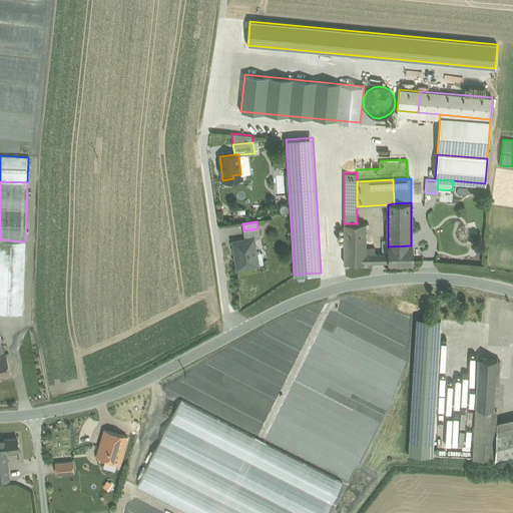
[(357,223),(344,223),(344,263),(366,263),(366,247),(365,223),(357,223)]
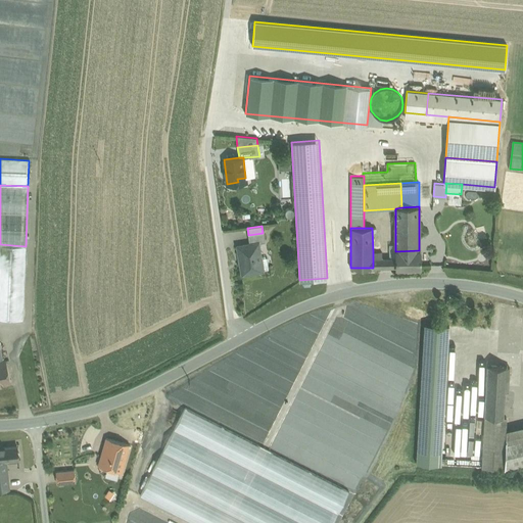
[(249,244),(257,243),(265,242),(263,233),(248,235),(249,244)]
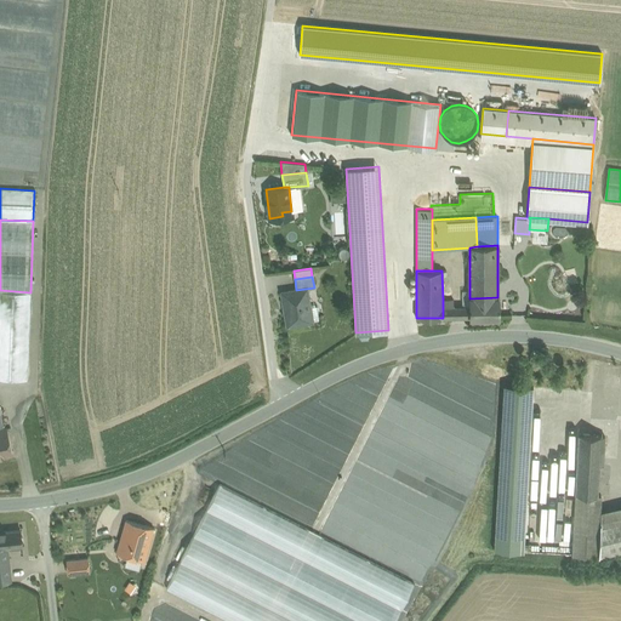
[(296,290),(281,292),(285,326),(307,323),(318,320),(315,306),(308,307),(306,289),(296,290)]
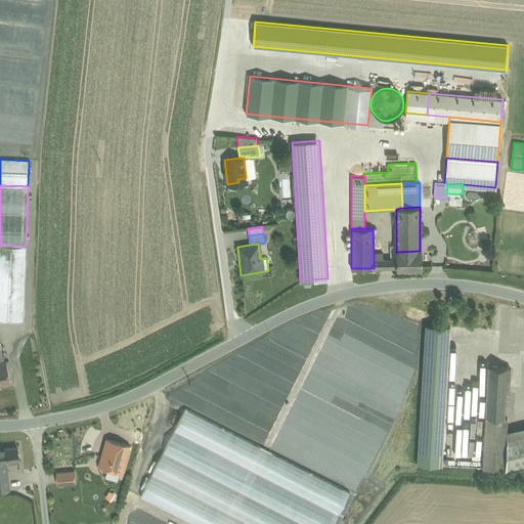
[(26,247),(0,245),(0,318),(24,319),(26,247)]
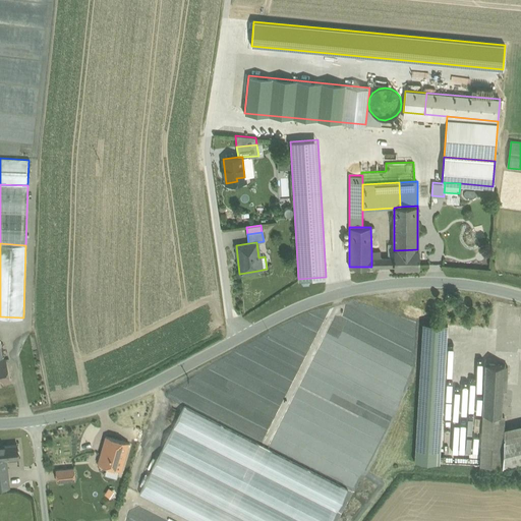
[(417,249),(394,250),(394,256),(394,266),(418,266),(418,249),(417,249)]
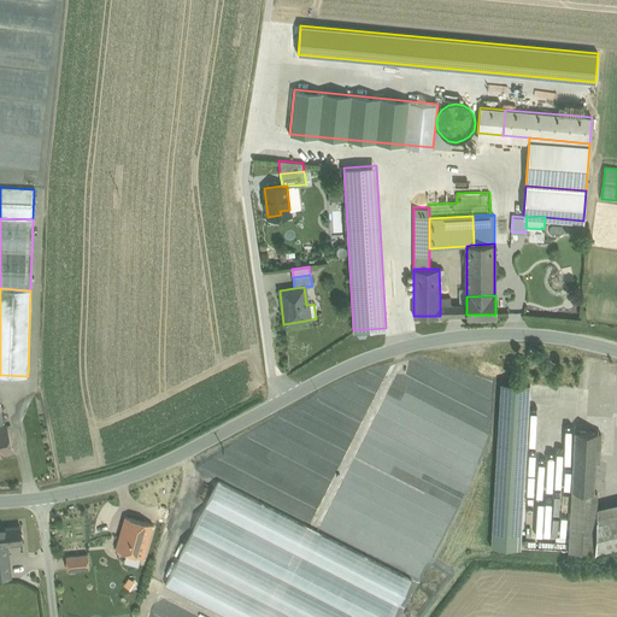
[(451,298),(440,298),(440,316),(451,316),(451,305),(451,298)]
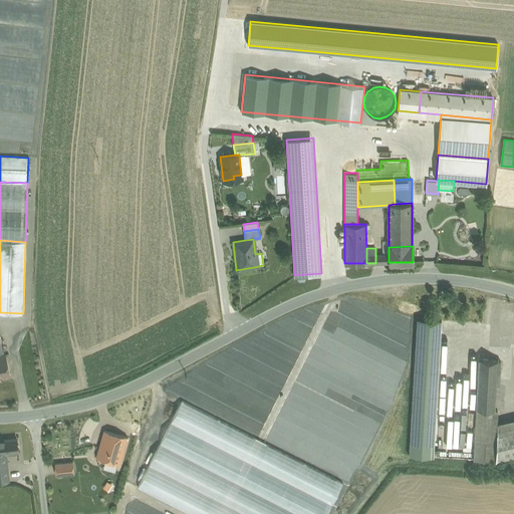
[(513,251),(500,250),(498,262),(513,264),(513,251)]
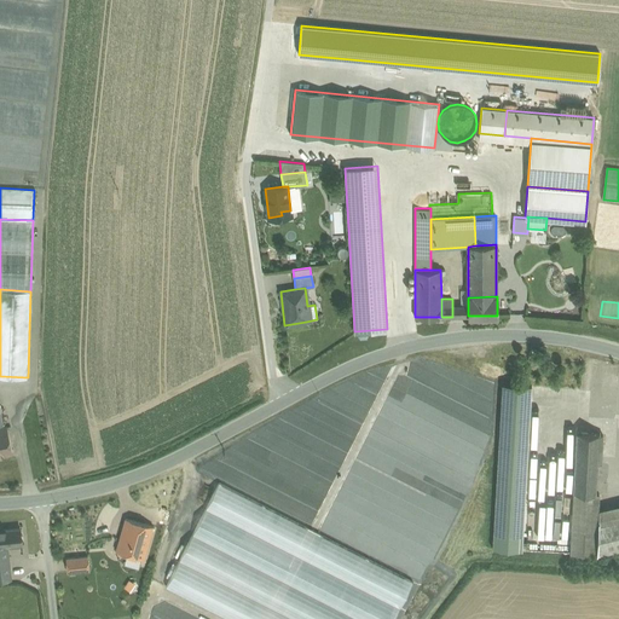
[(461,305),(452,306),(452,317),(468,316),(468,305),(461,305)]
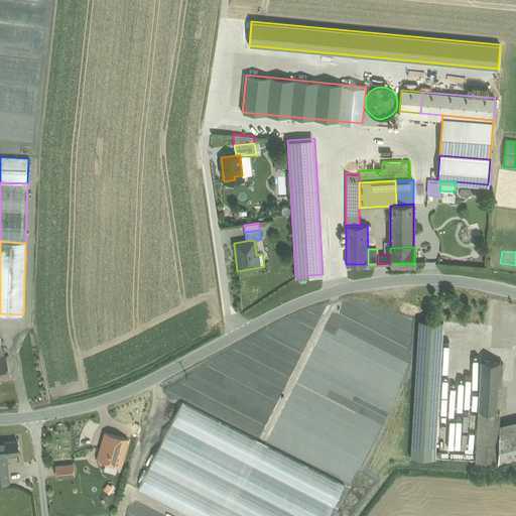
[(443,320),(418,319),(410,457),(435,458),(443,320)]
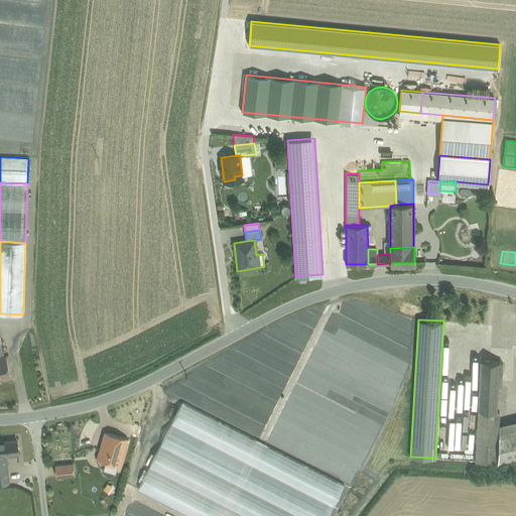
[(0,342),(0,379),(9,377),(5,356),(3,357),(3,356),(0,356),(0,353),(2,353),(0,342)]
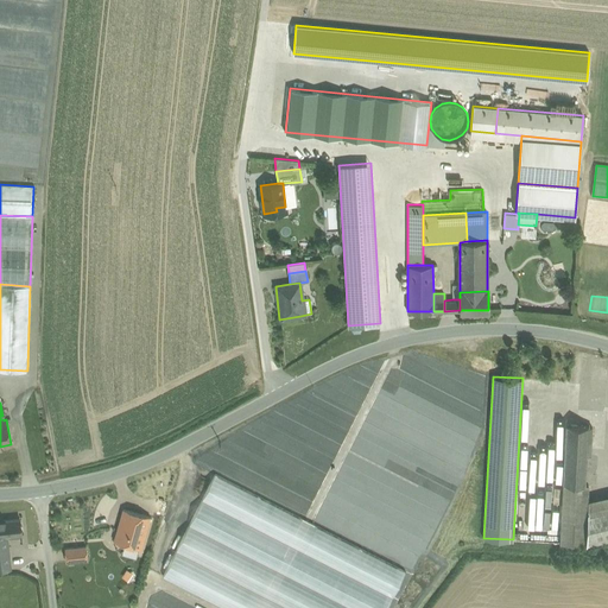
[(607,494),(587,500),(588,483),(584,483),(587,455),(590,455),(591,426),(588,425),(567,424),(559,543),(584,544),(607,538),(607,494)]
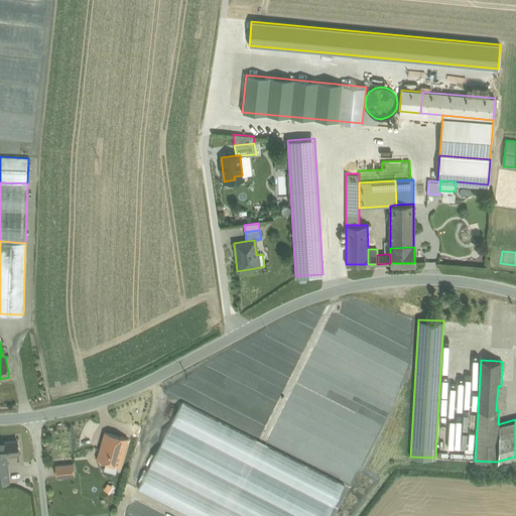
[(350,428),(336,412),(341,412),(342,409),(348,415),(361,402),(360,401),(364,397),(336,388),(364,386),(363,367),(357,367),(358,379),(353,374),(349,373),(354,369),(347,362),(298,365),(278,427),(278,428),(285,428),(287,420),(287,425),(294,424),(295,436),(320,434),(320,441),(330,441),(330,437),(337,439),(335,423),(350,428)]
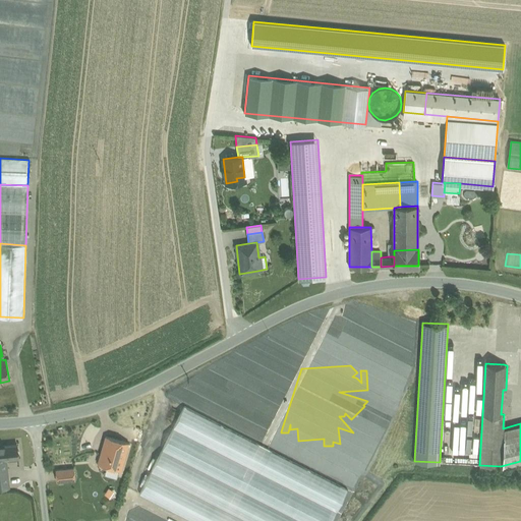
[(266,426),(270,426),(281,404),(286,392),(286,393),(293,379),(288,375),(291,370),(284,367),(201,368),(218,377),(218,381),(226,381),(226,391),(229,385),(233,387),(237,387),(238,393),(244,393),(240,403),(240,414),(266,426)]
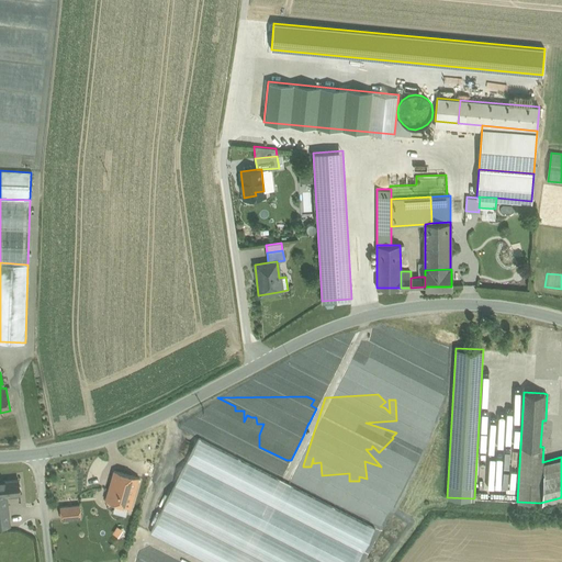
[(357,561),(374,528),(199,438),(150,532),(209,561),(357,561)]
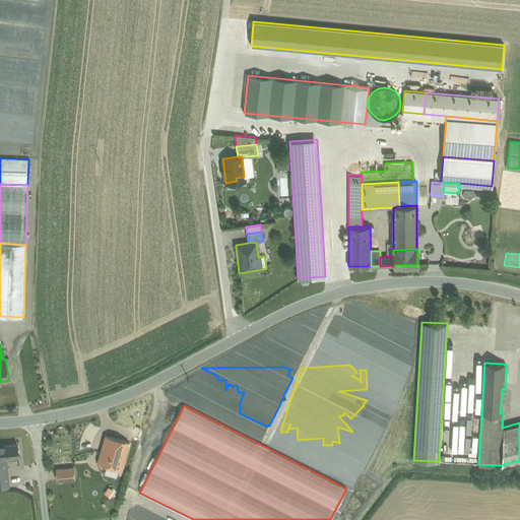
[(129,439),(107,430),(104,439),(125,448),(129,439)]
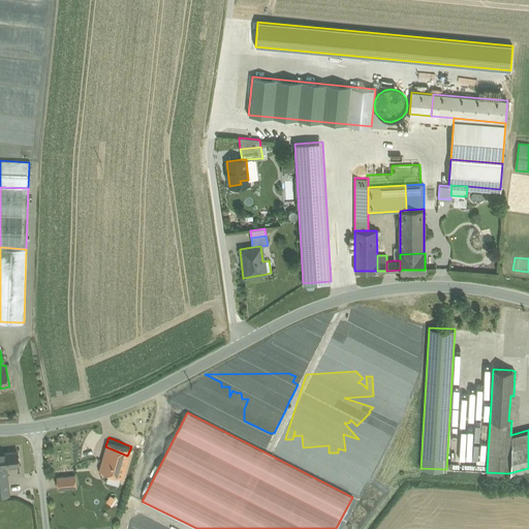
[(127,456),(105,446),(98,464),(102,465),(114,470),(121,472),(127,456)]
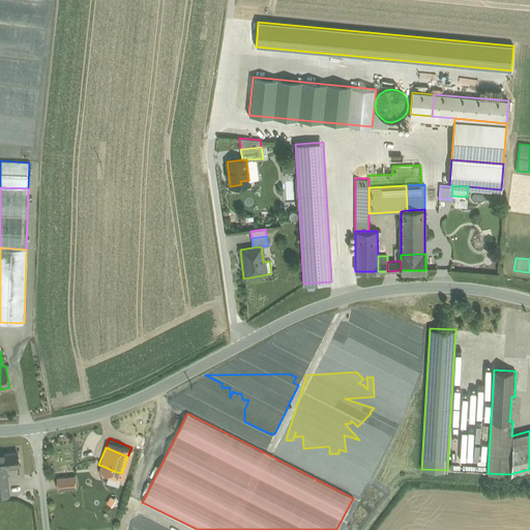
[(17,451),(0,452),(0,477),(7,477),(6,468),(19,467),(17,451)]
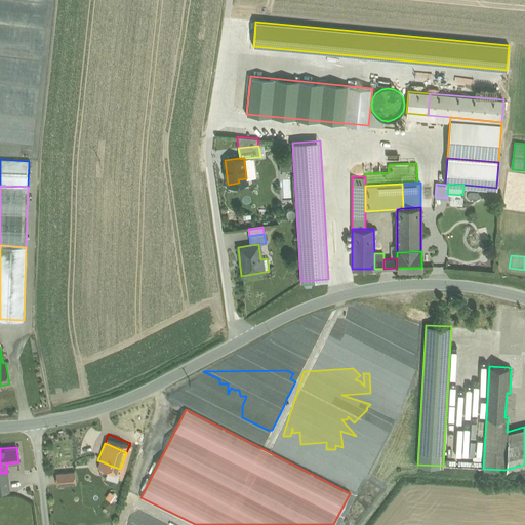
[(299,451),(295,457),(301,461),(306,455),(299,451)]
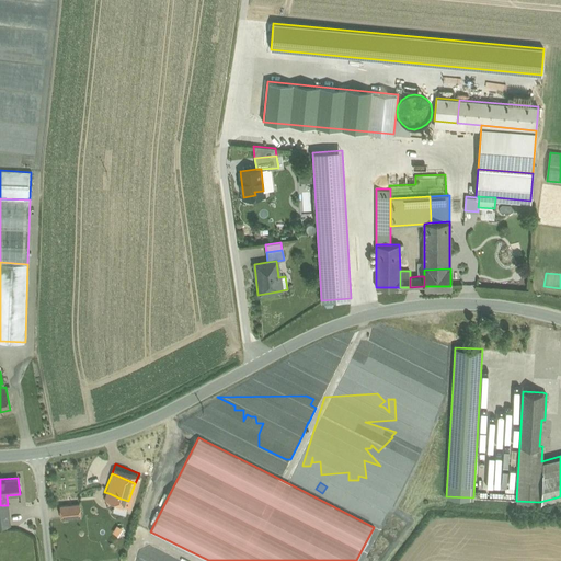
[(121,499),(109,493),(106,500),(118,504),(121,499)]
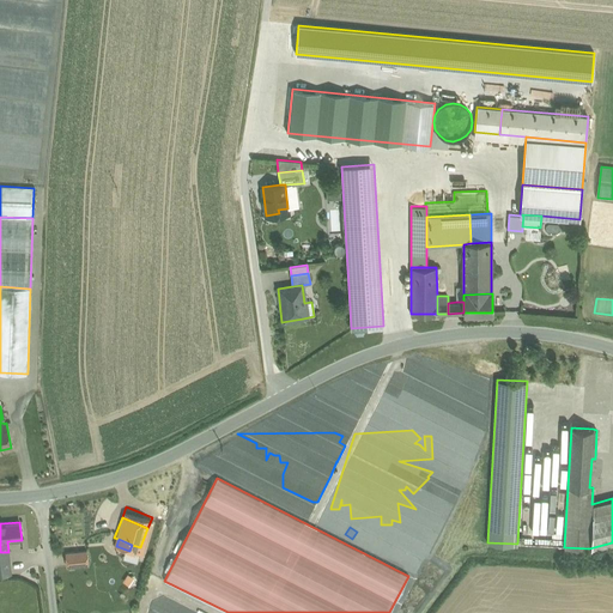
[(87,550),(65,552),(67,568),(89,565),(87,550)]
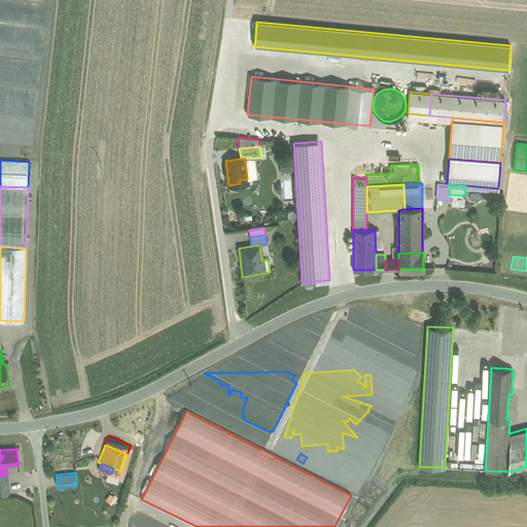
[(7,475),(0,475),(0,493),(9,493),(7,475)]
